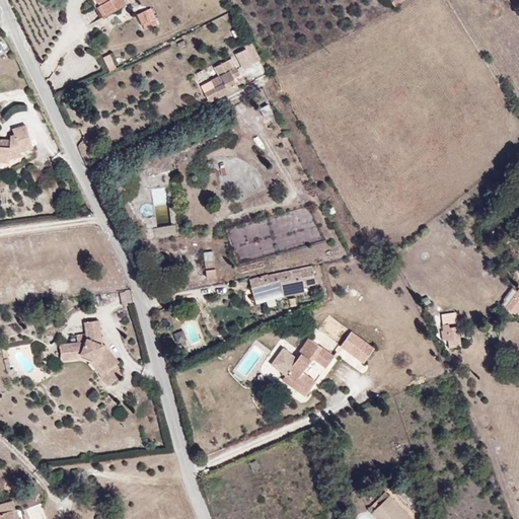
[(89,0),(95,9),(93,10),(98,20),(122,7),(117,0),(89,0)]
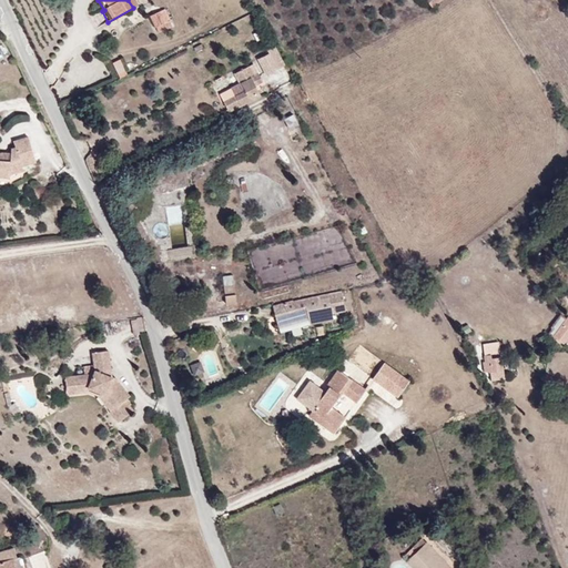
[(445,3),(443,0),(427,0),(424,2),(428,12),(445,3)]
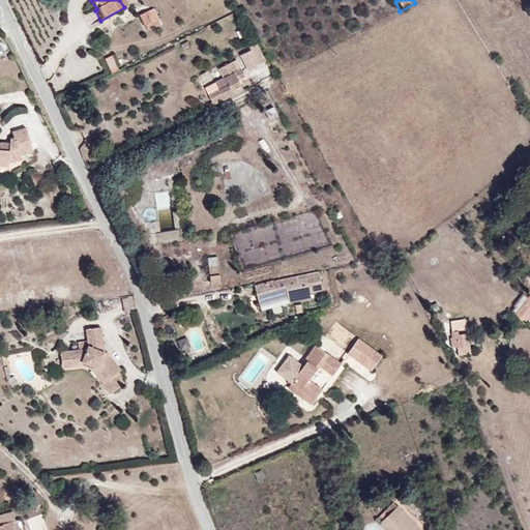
[(149,11),(136,18),(140,28),(153,22),(149,11)]
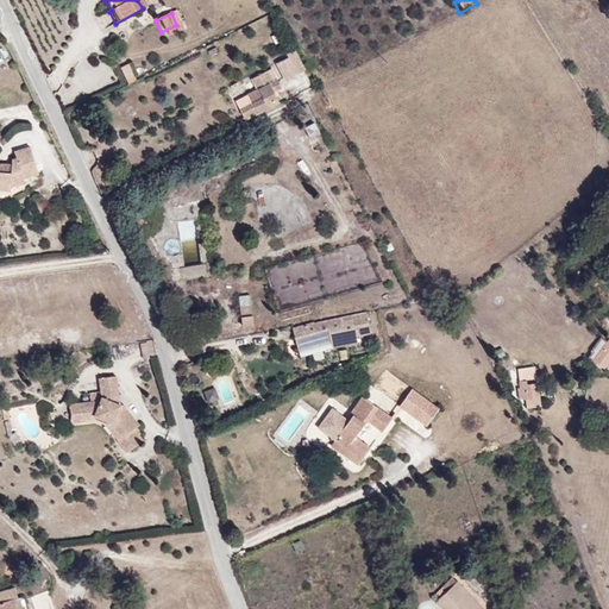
[(286,61),(271,68),(278,83),(294,76),(286,61)]
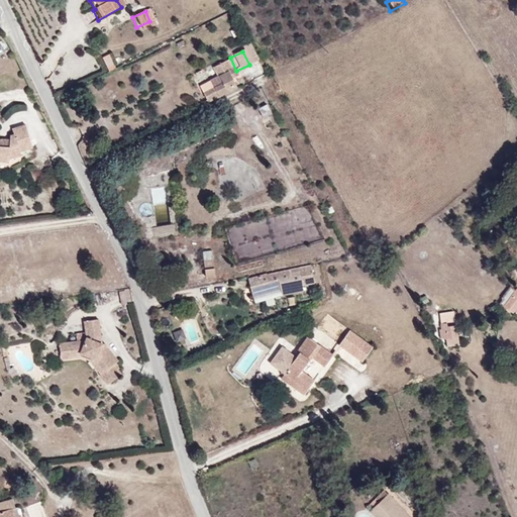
[(98,61),(104,75),(111,72),(105,58),(98,61)]
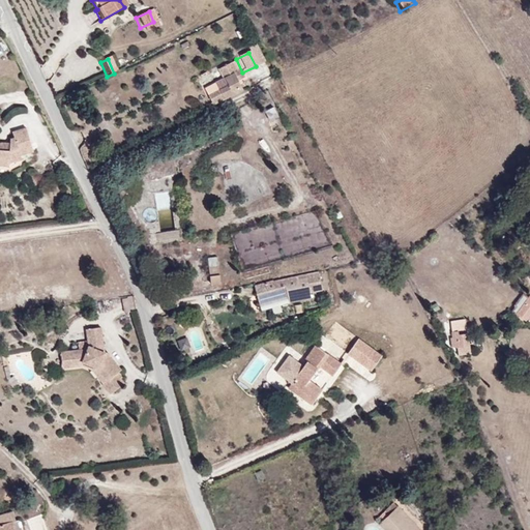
[(203,97),(209,108),(238,93),(234,86),(239,83),(234,72),(232,74),(228,65),(213,72),(217,81),(210,84),(214,92),(203,97)]
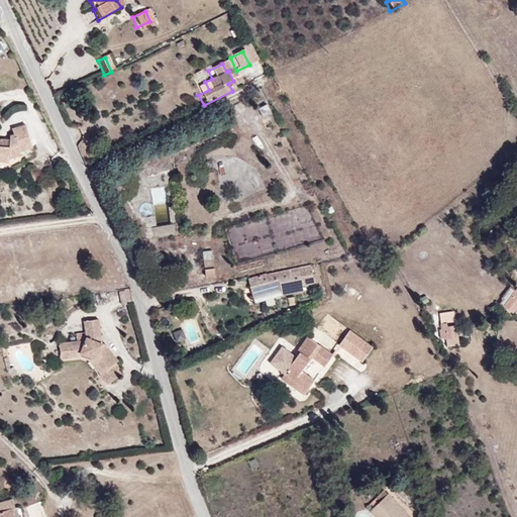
[(270,117),(264,105),(255,110),(261,122),(270,117)]
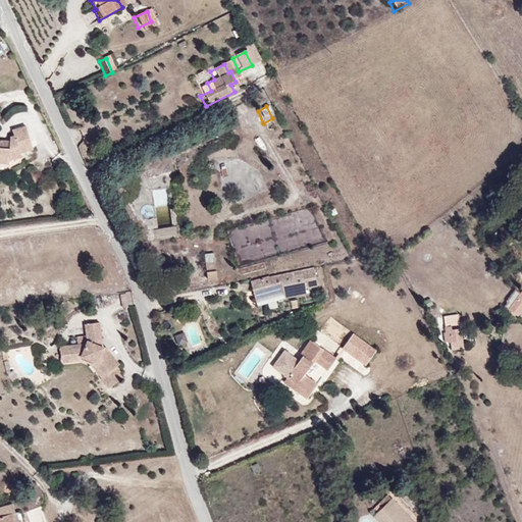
[(20,158),(21,155),(32,151),(23,127),(10,132),(11,137),(8,138),(8,141),(8,148),(0,148),(0,163),(7,164),(20,158)]
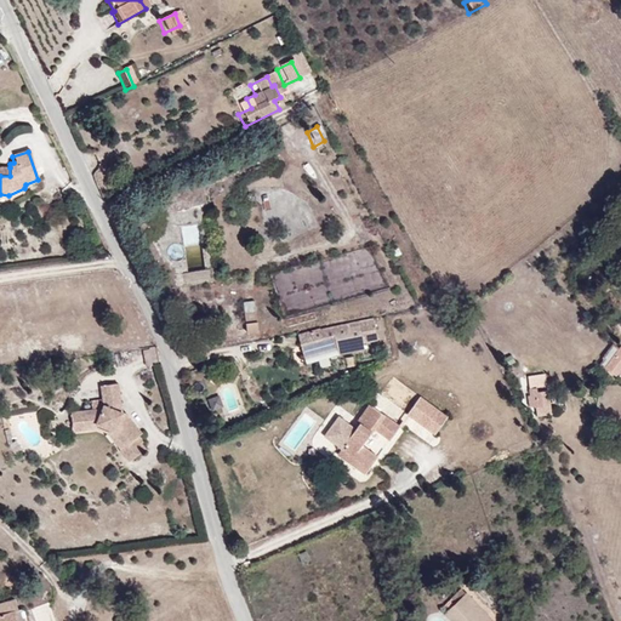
[(184,243),(198,240),(195,223),(181,226),(184,243)]
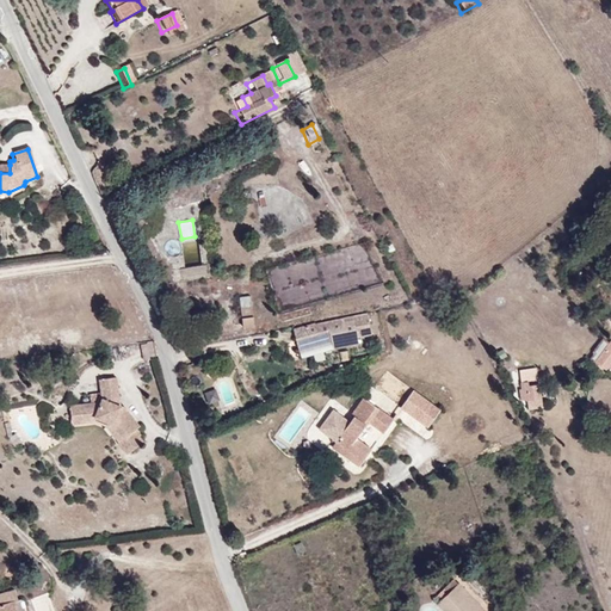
[(179,254),(178,248),(174,244),(171,242),(165,244),(161,247),(161,253),(164,258),(168,260),(174,258),(179,254)]
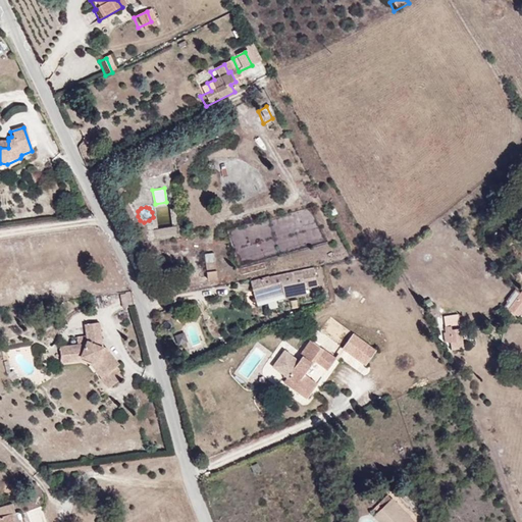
[(179,240),(179,228),(152,231),(152,243),(179,240)]
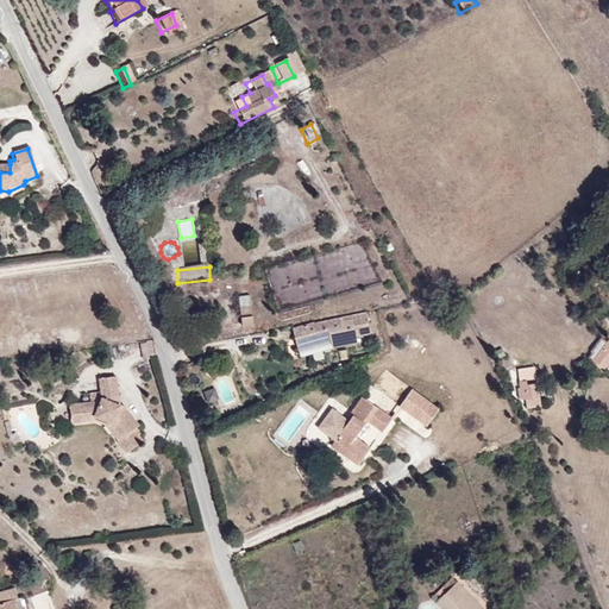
[(251,328),(246,296),(233,299),(237,331),(251,328)]
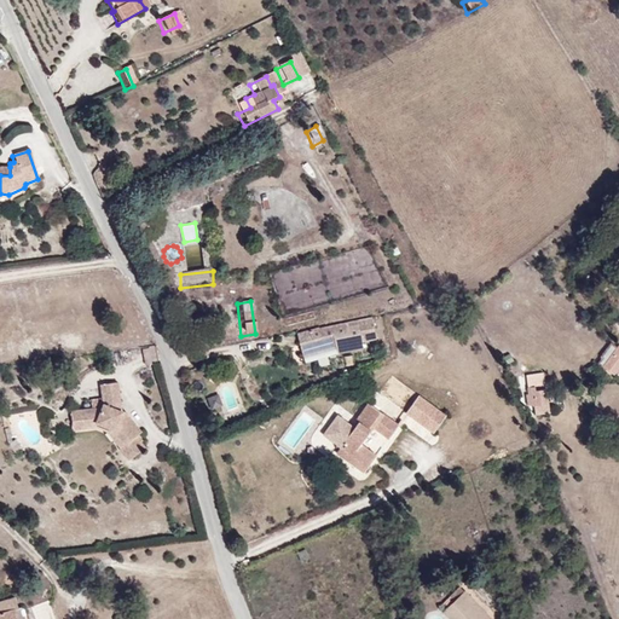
[(340,346),(342,352),(381,342),(375,316),(320,325),(301,330),(306,353),(340,346)]
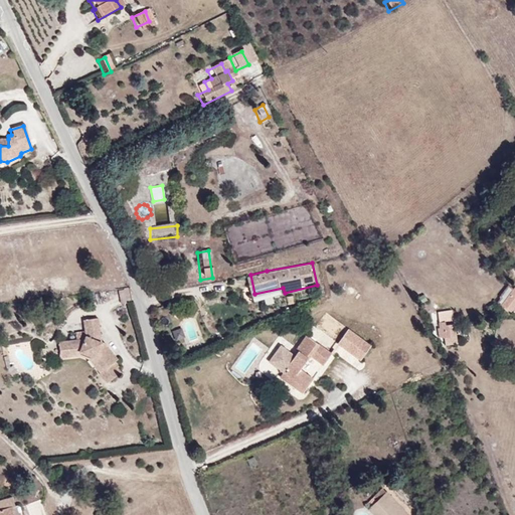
[(132,286),(128,287),(128,288),(124,289),(126,301),(135,299),(132,286)]
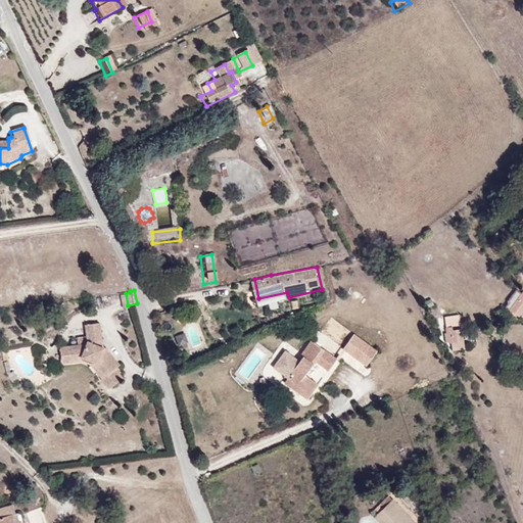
[(519,319),(522,312),(522,294),(517,290),(505,310),(519,319)]
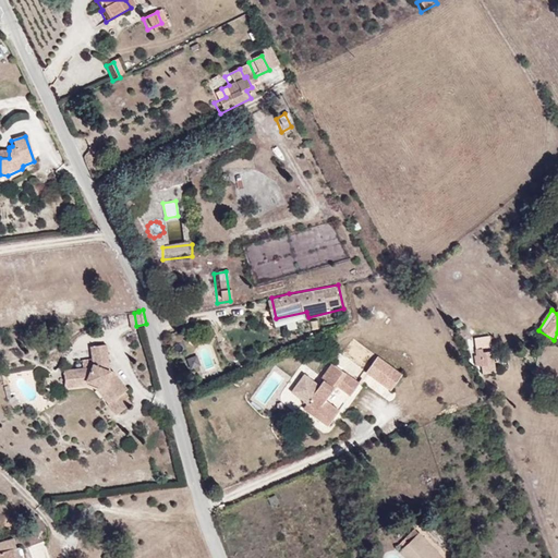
[(117,415),(132,404),(129,400),(130,398),(125,391),(128,390),(113,372),(110,371),(107,344),(91,347),(92,360),(83,361),(84,368),(64,371),(67,390),(88,388),(98,390),(117,415)]
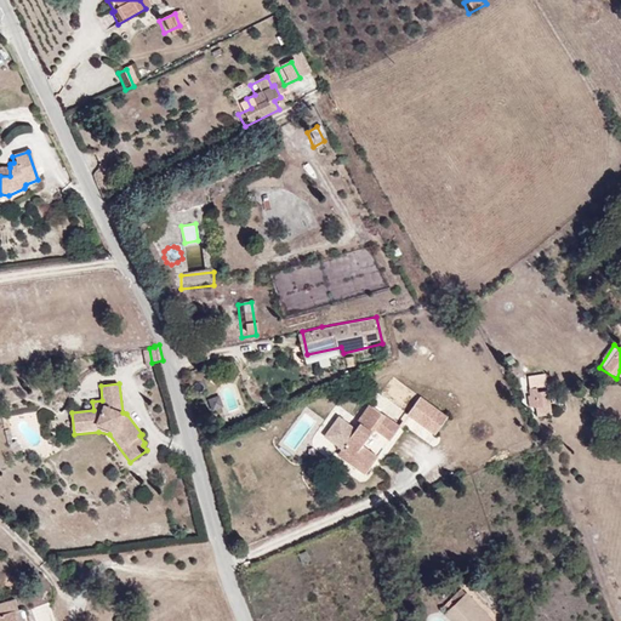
[(550,404),(547,389),(528,392),(528,396),(525,397),(527,408),(550,404)]
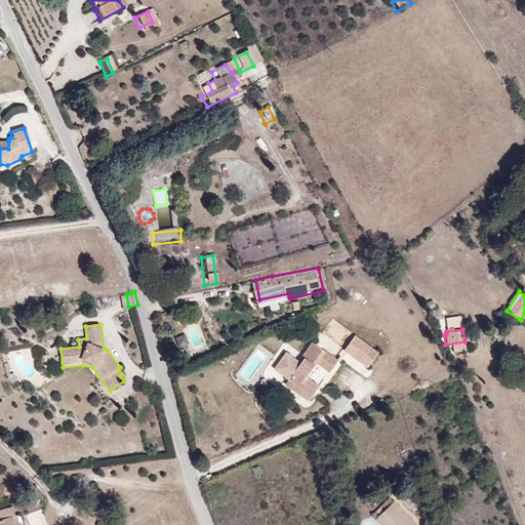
[(186,335),(176,338),(179,348),(189,345),(186,335)]
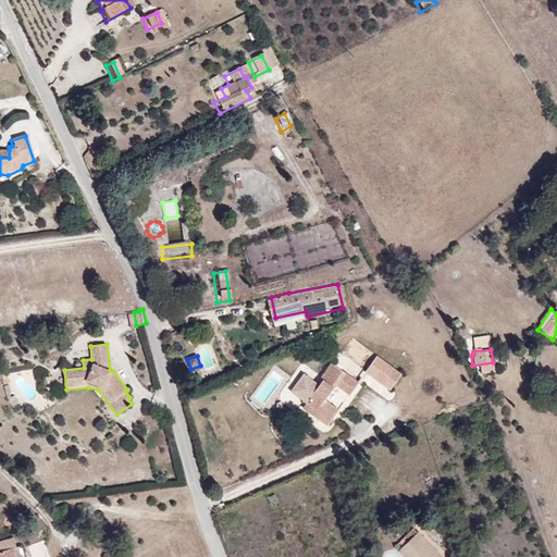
[(376,357),(366,373),(390,391),(400,374),(376,357)]
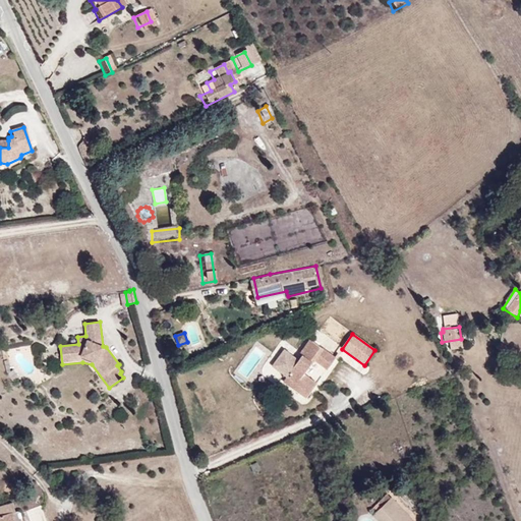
[(327,369),(335,358),(309,340),(299,353),(299,356),(293,363),(276,349),(265,363),(283,378),(307,396),(315,384),(302,373),(311,359),(327,369)]
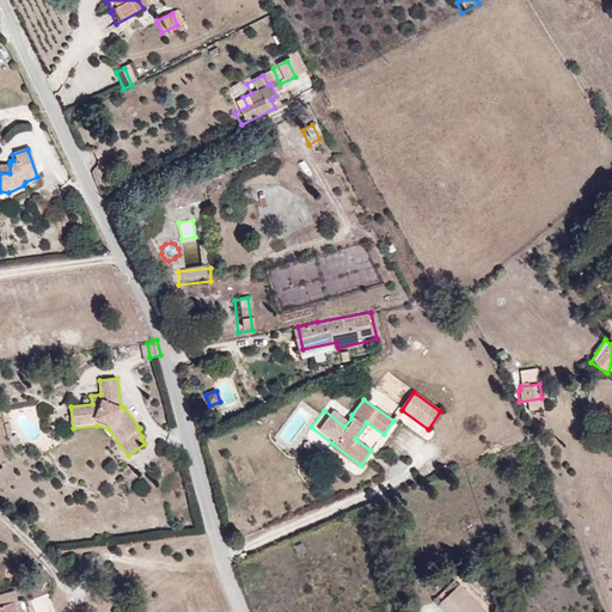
[(371,451),(384,434),(366,422),(355,439),(371,451)]
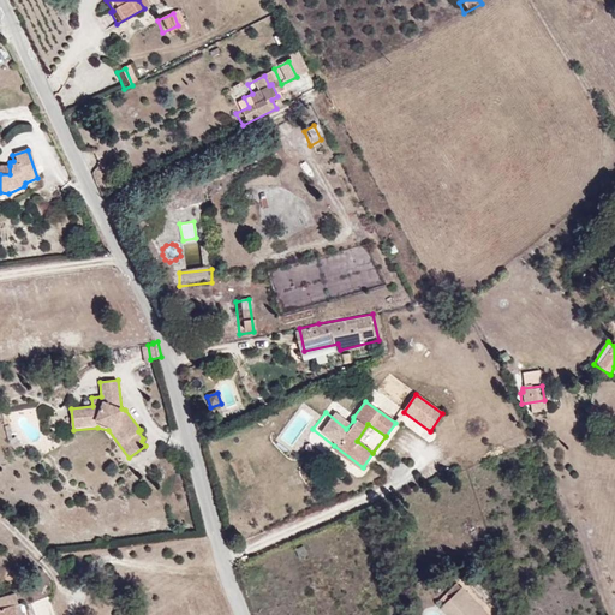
[(352,460),(334,446),(329,452),(347,466),(352,460)]
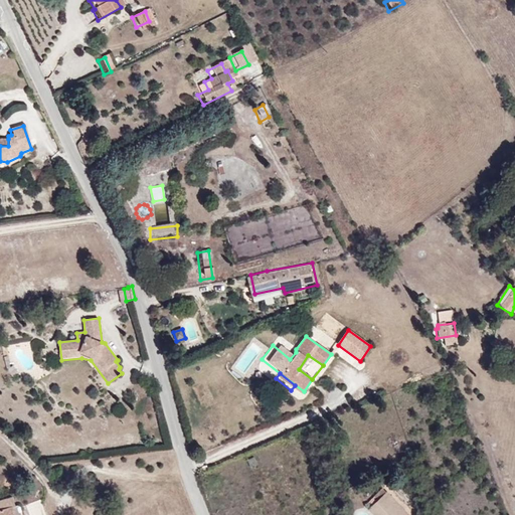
[(370,499),(380,489),(375,485),(366,495),(370,499)]
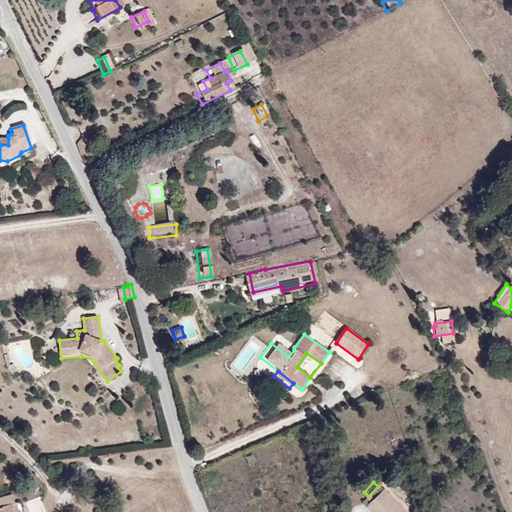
[(407,511),(388,494),(384,499),(380,495),(384,492),(378,486),(360,505),(368,511),(407,511)]
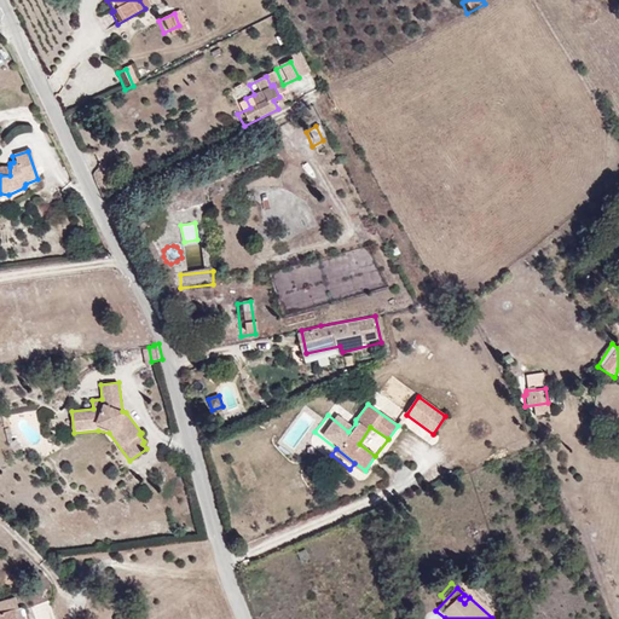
[(19,605),(17,594),(0,599),(0,618),(18,618),(16,606),(19,605)]
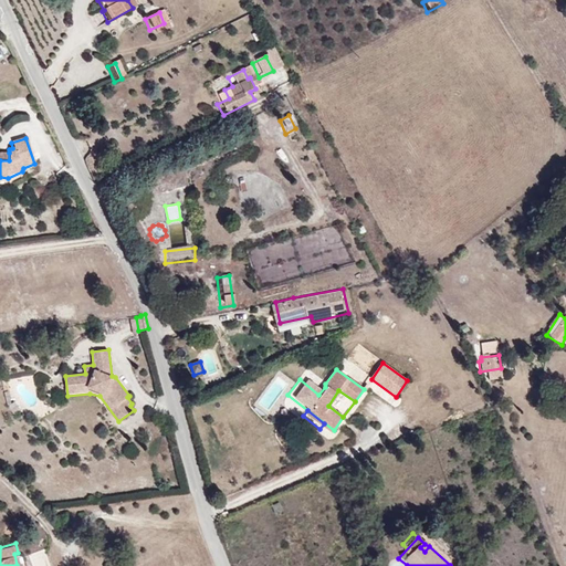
[(53,565),(46,547),(30,554),(34,565),(53,565)]
